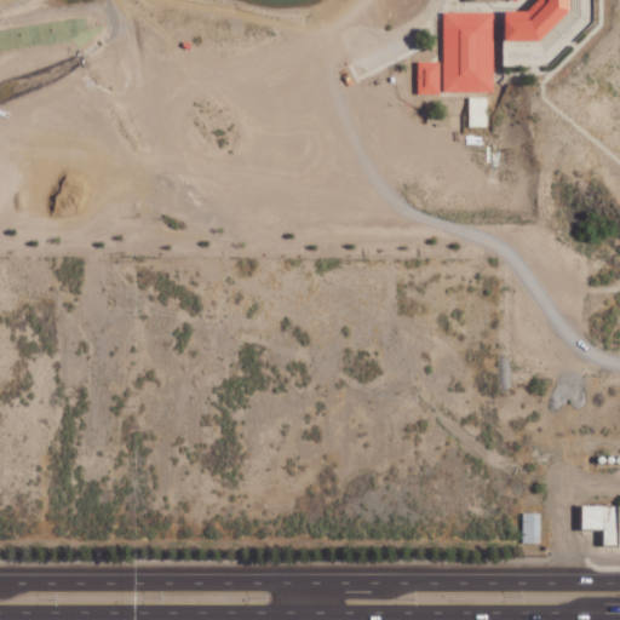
[(572,19),(572,0),(540,0),(541,6),(526,6),(526,18),(507,18),(507,41),(549,41),(549,19),(572,19)]
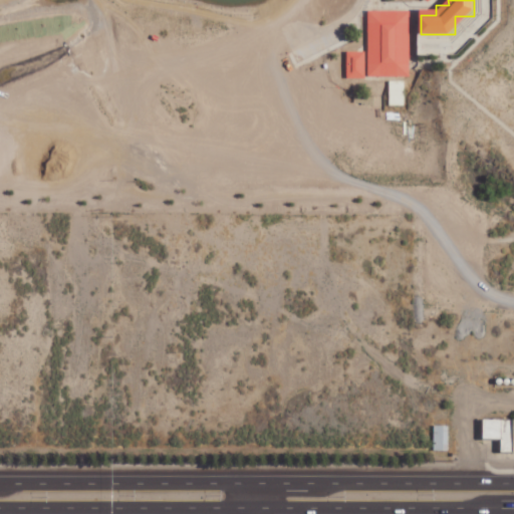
[(367,75),(410,76),(411,10),(368,10),(367,75)]
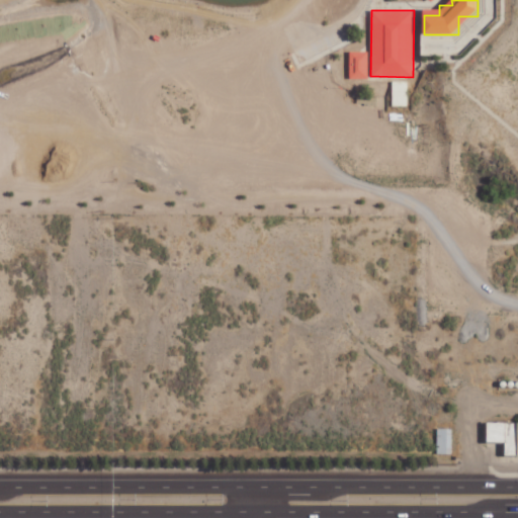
[(350,52),(350,78),(368,79),(368,52),(350,52)]
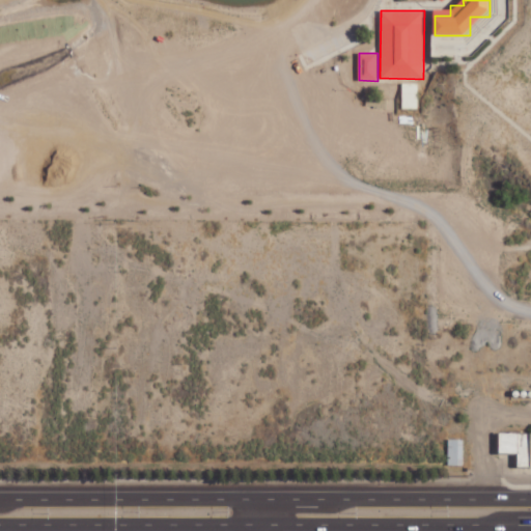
[(417,83),(402,83),(402,108),(418,108),(417,83)]
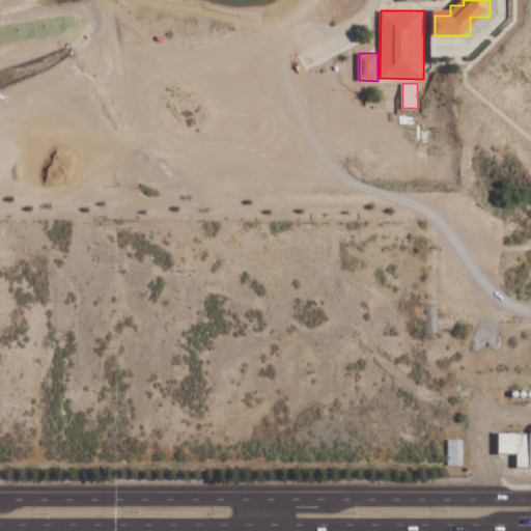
[(530,467),(530,432),(501,432),(500,453),(520,453),(519,467),(530,467)]
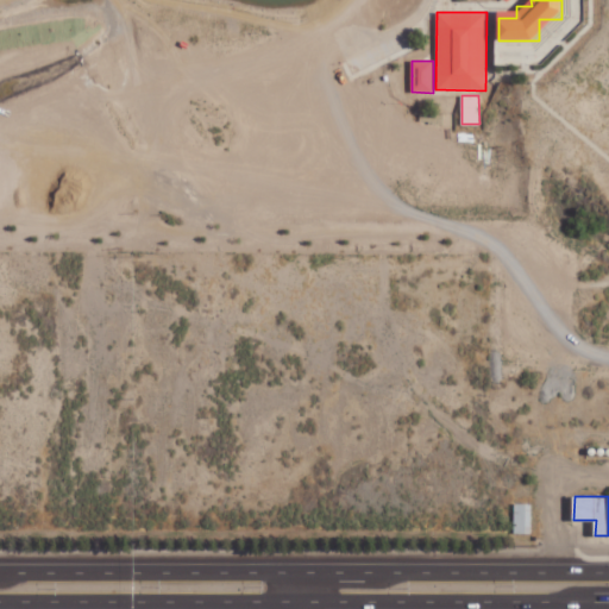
[(533,504),(515,503),(514,534),(532,534),(533,504)]
